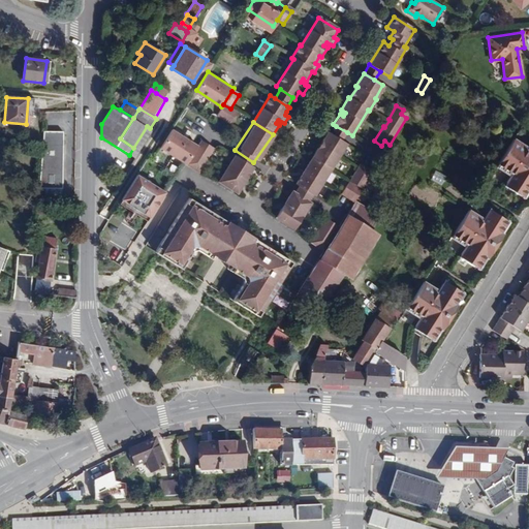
[(133,148),(139,151),(153,130),(150,128),(147,126),(133,148)]
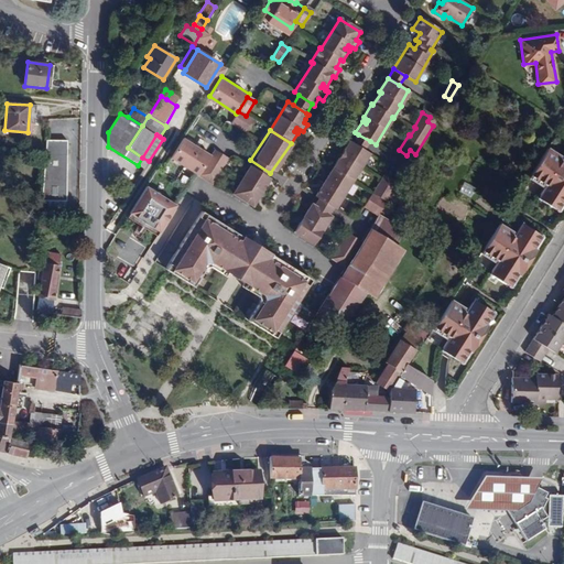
[(364,151),(370,141),(358,134),(353,143),(364,151)]
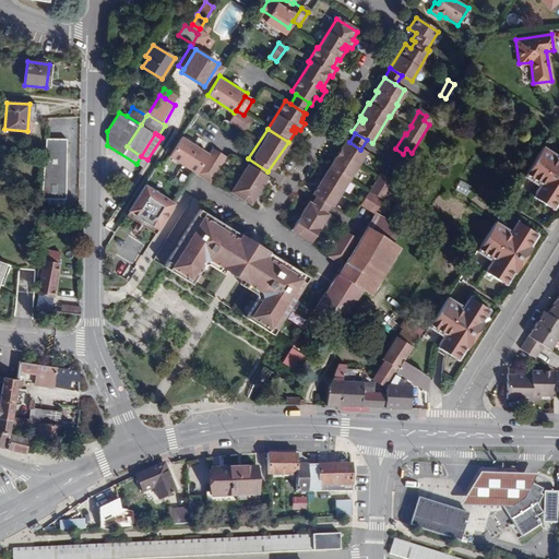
[(182,134),(169,154),(197,171),(209,152),(182,134)]
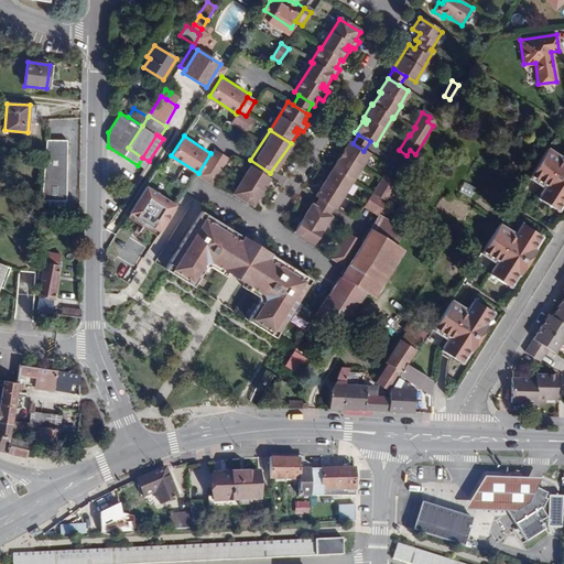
[(65,202),(66,141),(44,141),(40,202),(65,202)]
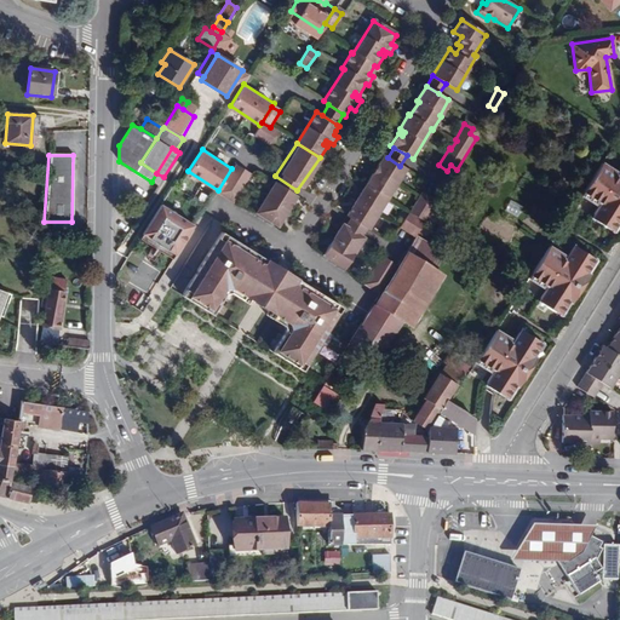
[(372,174),(365,187),(386,200),(406,170),(400,166),(388,158),(384,155),(377,166),(380,168),(375,176),(372,174)]
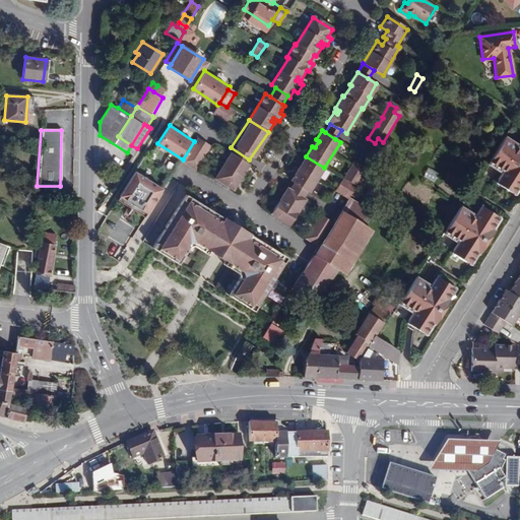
[(514,142),(501,134),(484,158),(498,167),(499,166),(501,168),(493,179),(510,189),(516,179),(519,180),(519,135),(514,145),(512,144),(514,142)]
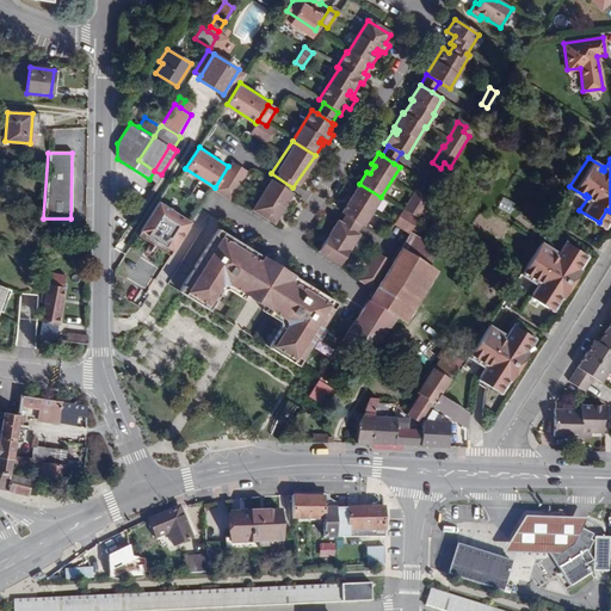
[(247,172),(232,162),(228,166),(215,187),(213,191),(228,201),(247,172)]
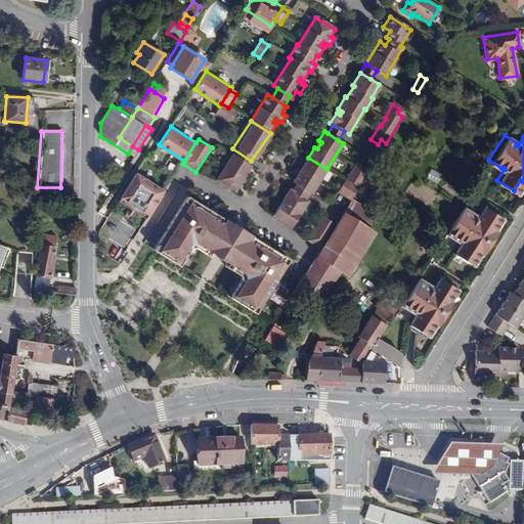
[(232,190),(251,161),(232,148),(214,178),(232,190)]
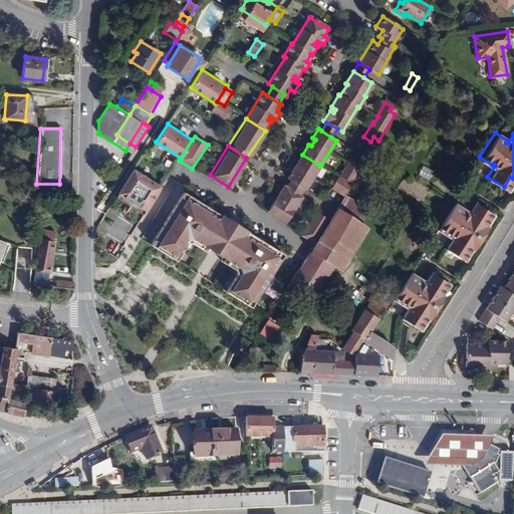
[(438,169),(442,162),(430,154),(425,161),(438,169)]
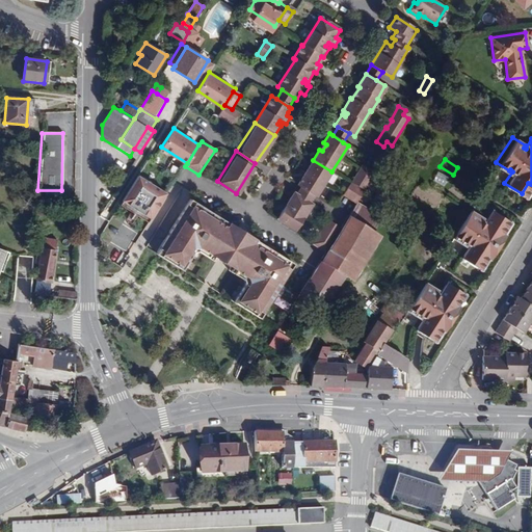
[(331,171),(313,160),(297,183),(317,194),(331,171)]
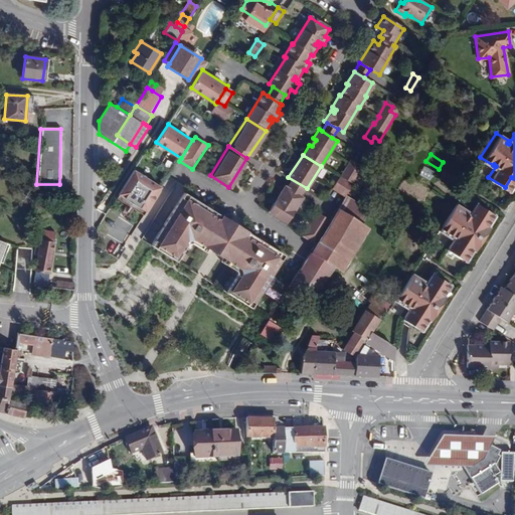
[(352,185),(355,180),(360,172),(354,168),(357,165),(350,160),(339,178),(352,185)]
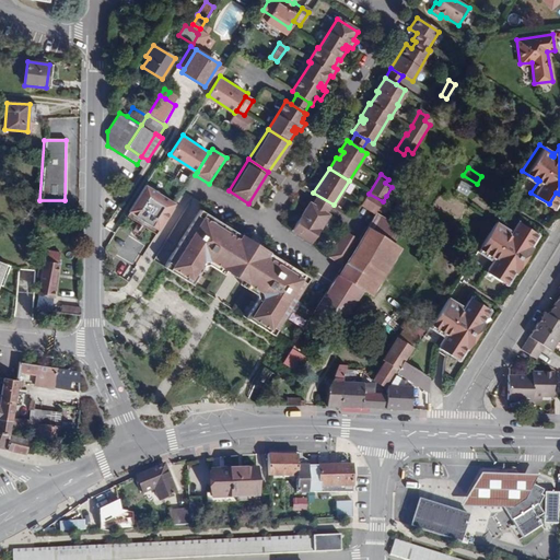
[(409,189),(396,181),(394,183),(392,187),(386,196),(400,206),(409,189)]
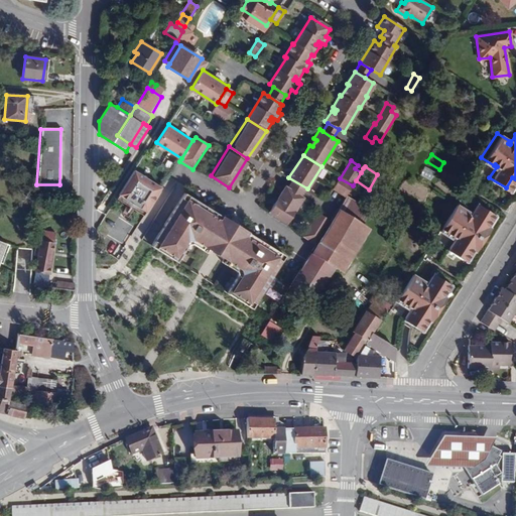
[(419,175),(429,180),(434,172),(424,166),(419,175)]
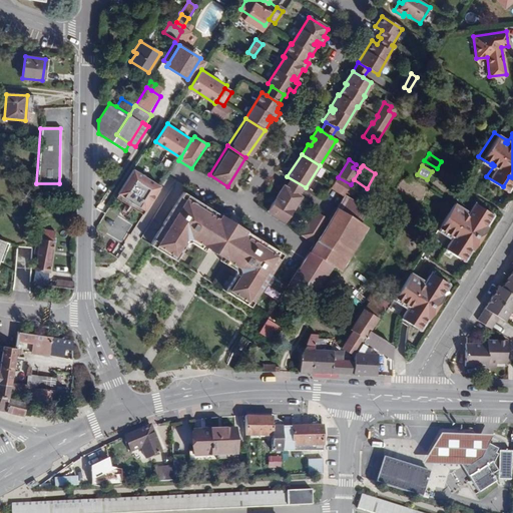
[(162,186),(135,168),(119,192),(147,210),(162,186)]
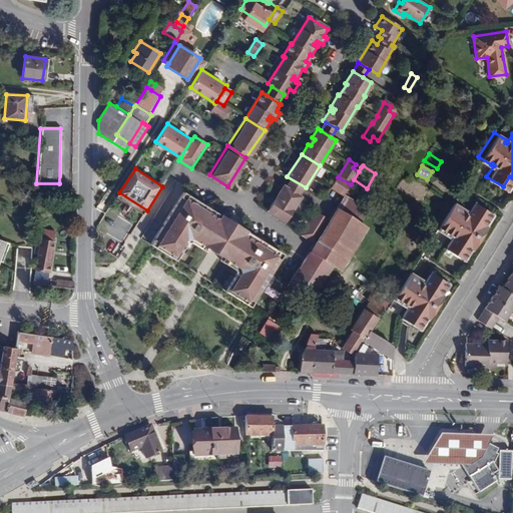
[(306,187),(287,176),(266,210),(285,220),(306,187)]
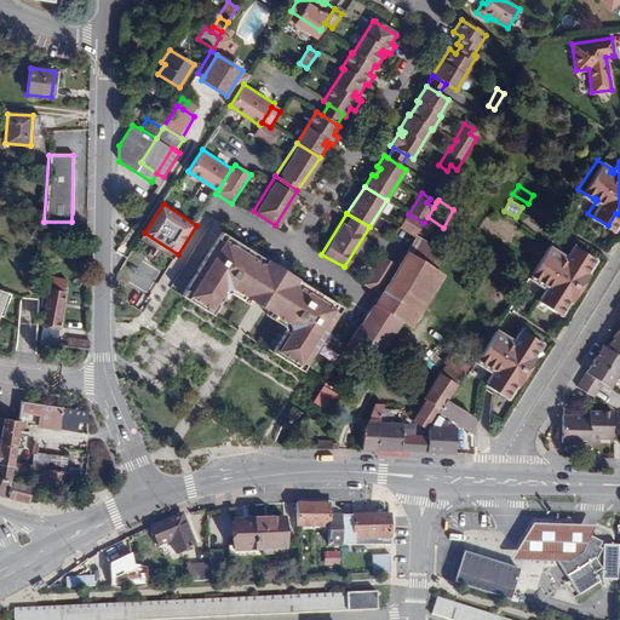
[(406,217),(400,228),(414,236),(420,225),(406,217)]
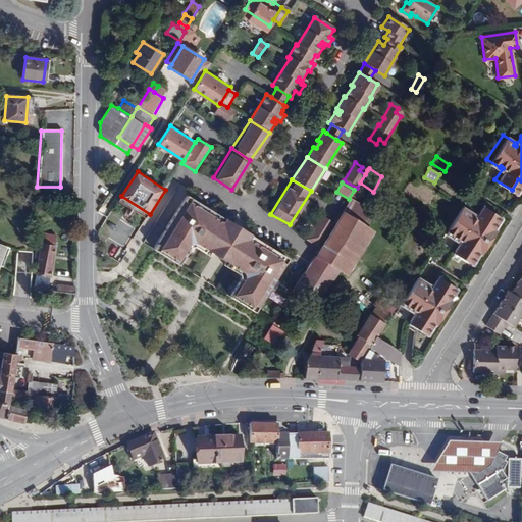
[(150,242),(174,257),(187,238),(237,268),(223,290),(249,305),(282,251),(181,191),(150,242)]
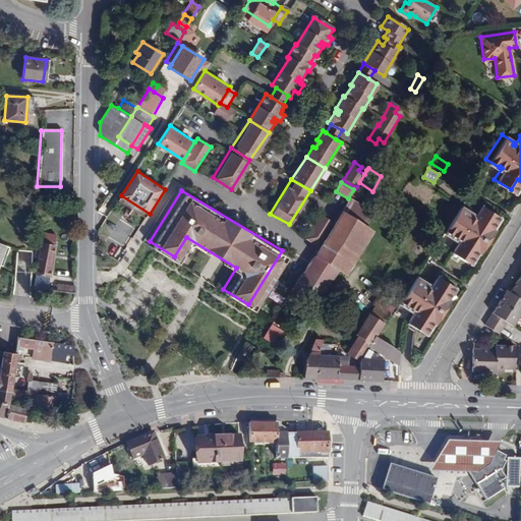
[(341,210),(366,226),(374,213),(350,197),(341,210)]
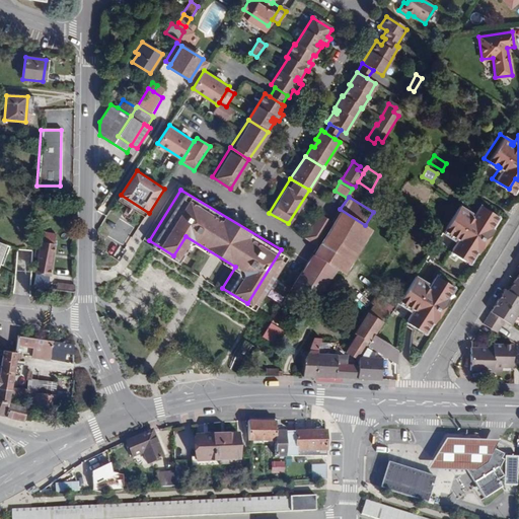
[(458,206),(443,230),(455,239),(457,237),(458,238),(450,250),(466,262),(473,250),(477,252),(493,229),(490,226),(497,216),(480,205),(471,218),(469,217),(470,215),(458,206)]
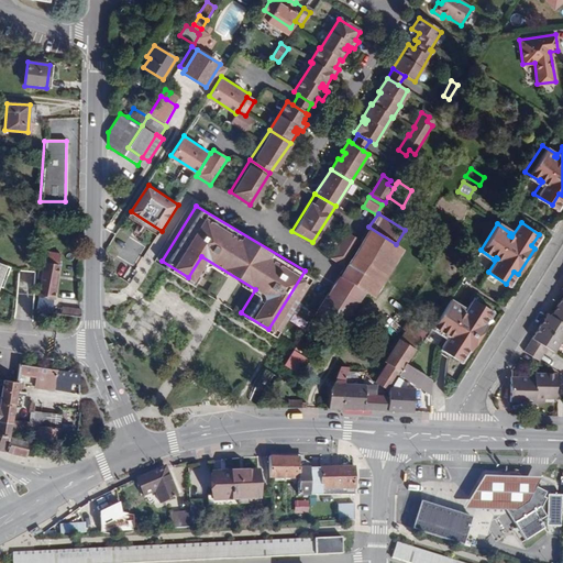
[(339,276),(364,293),(373,298),(404,250),(396,244),(368,227),(339,276)]
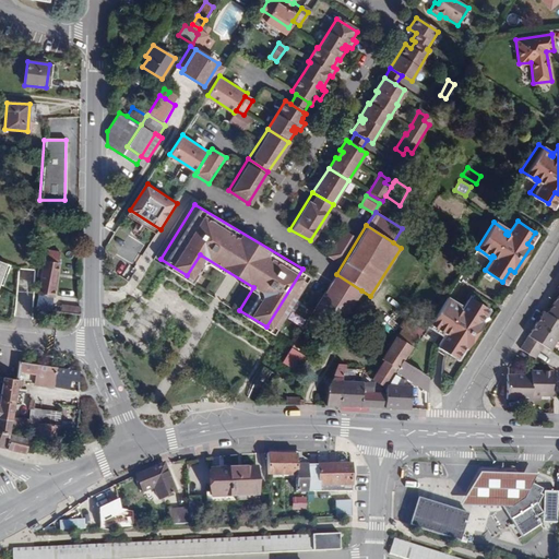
[(339,264),(355,238),(344,232),(328,258),(339,264)]
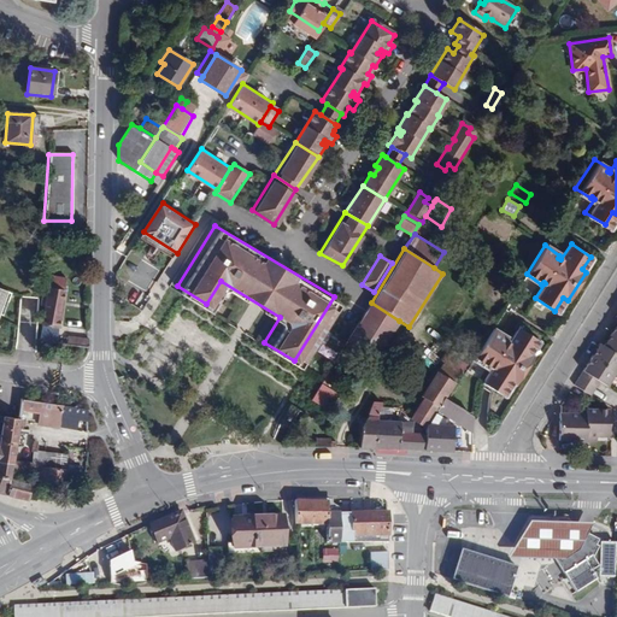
[(41,341),(58,342),(66,278),(50,276),(47,297),(41,295),(41,306),(46,306),(43,323),(41,341)]
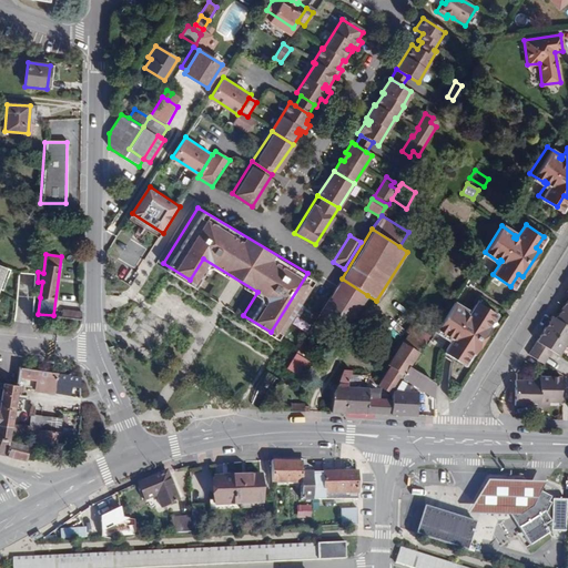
[(342,279),(320,313),(345,330),(367,295),(342,279)]
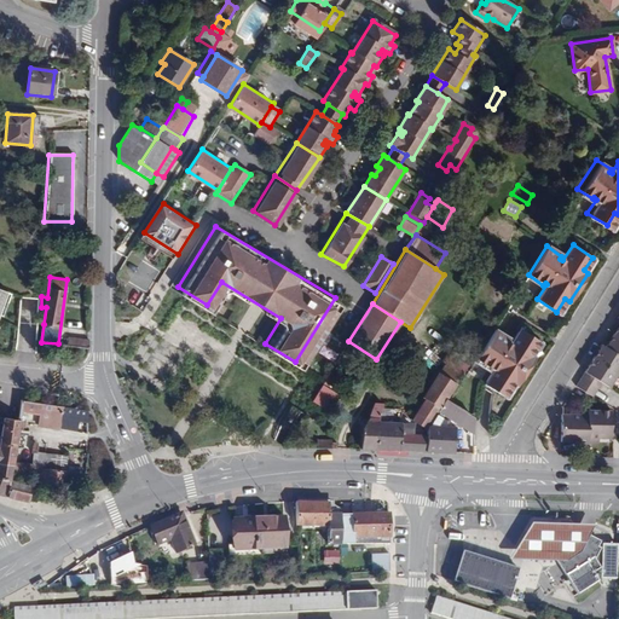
[(496,330),(478,359),(492,369),(495,366),(496,368),(486,383),(505,397),(514,382),(519,386),(537,357),(533,354),(541,341),(521,329),(512,345),(509,343),(512,341),(496,330)]
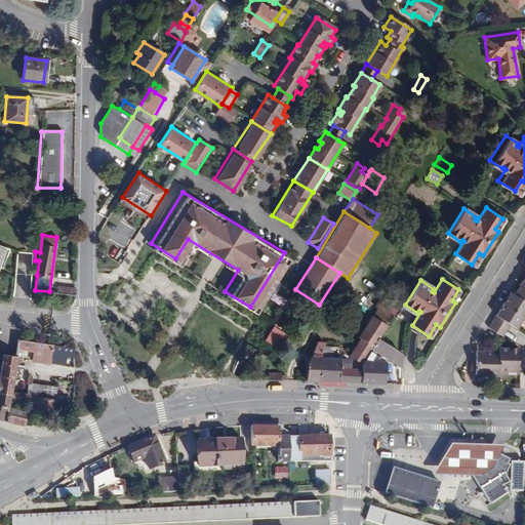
[(524,286),(521,284),(513,295),(524,303),(524,286)]
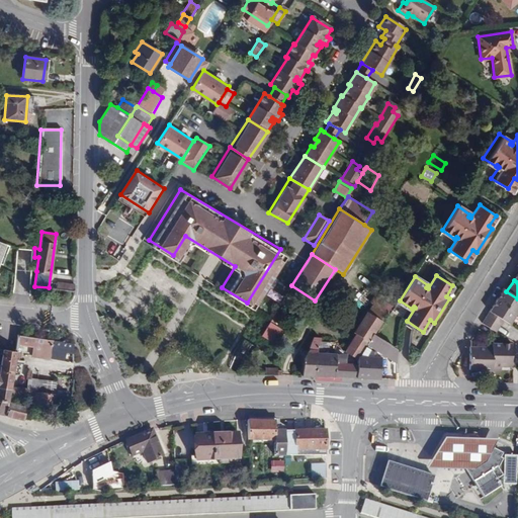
[(53,288),(74,290),(75,284),(53,281),(53,288)]
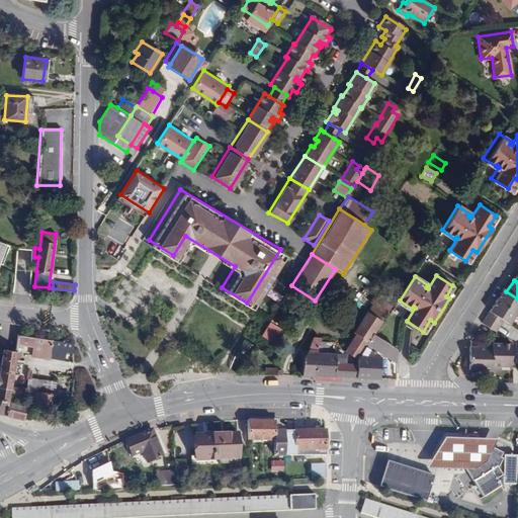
[(517,309),(517,298),(506,291),(503,289),(497,300),(516,313),(517,309)]
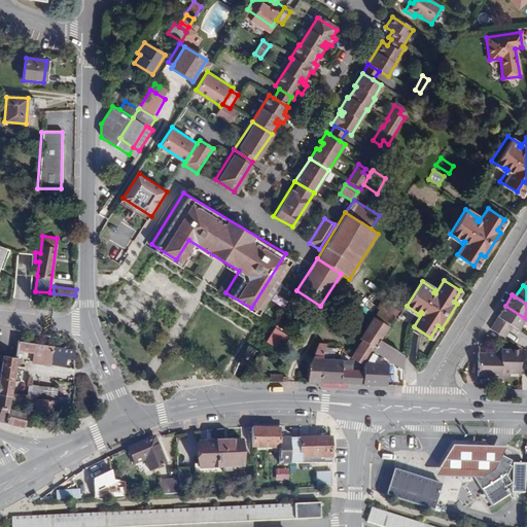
[(293,296),(274,327),(266,341),(280,350),(288,337),(278,330),(292,307),(295,308),(300,302),(293,296)]
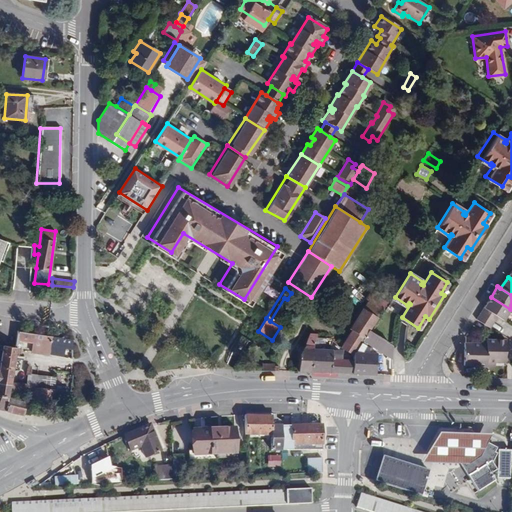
[(496,317),(502,321),(510,309),(491,297),(479,315),(492,323),(496,317)]
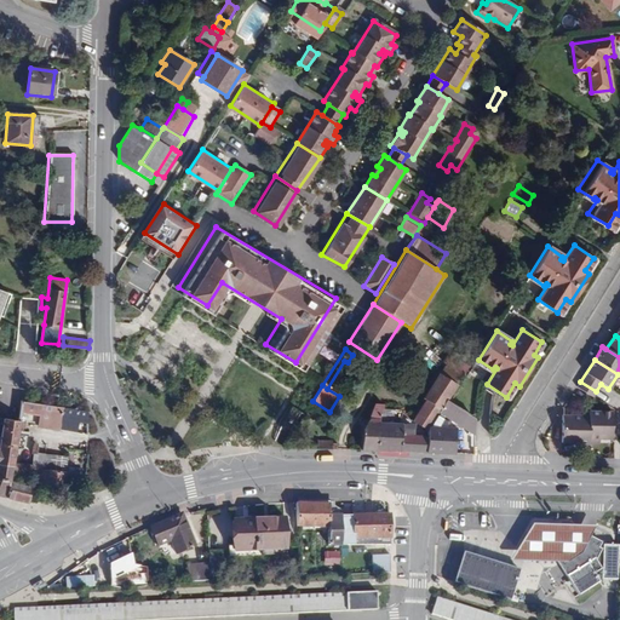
[(445,365),(438,373),(455,384),(461,375),(445,365)]
